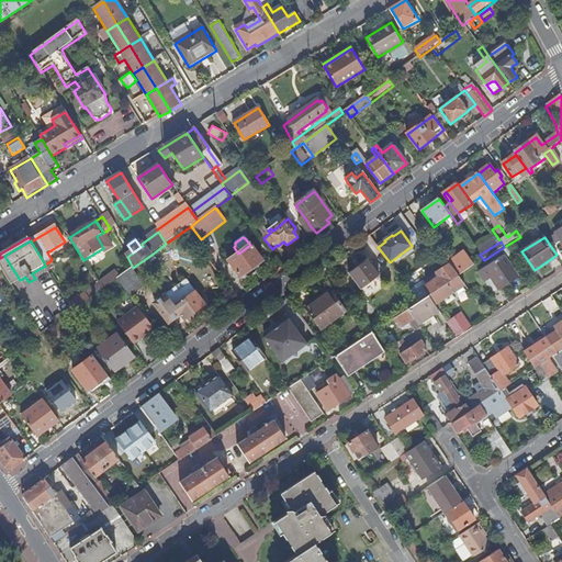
[(250,245),(238,254),(227,261),(240,279),(263,262),(250,245)]
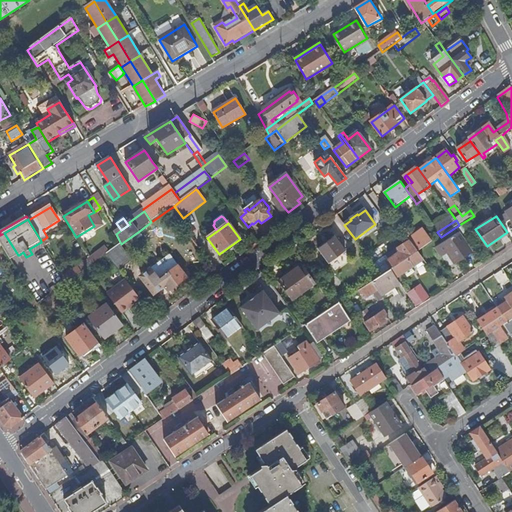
[(424,230),(409,240),(410,241),(418,252),(433,243),(424,230)]
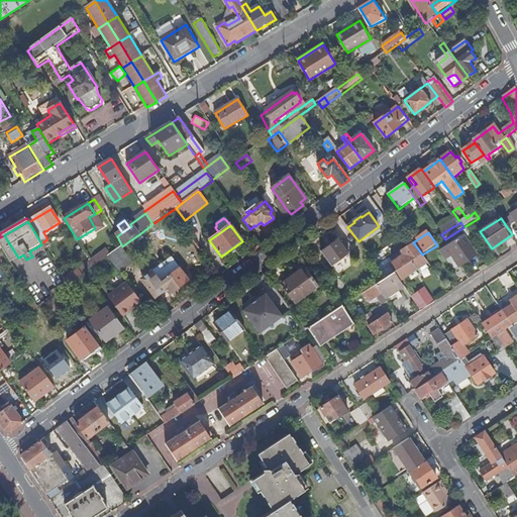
[(144,241),(139,234),(126,243),(134,253),(141,247),(139,244),(144,241)]
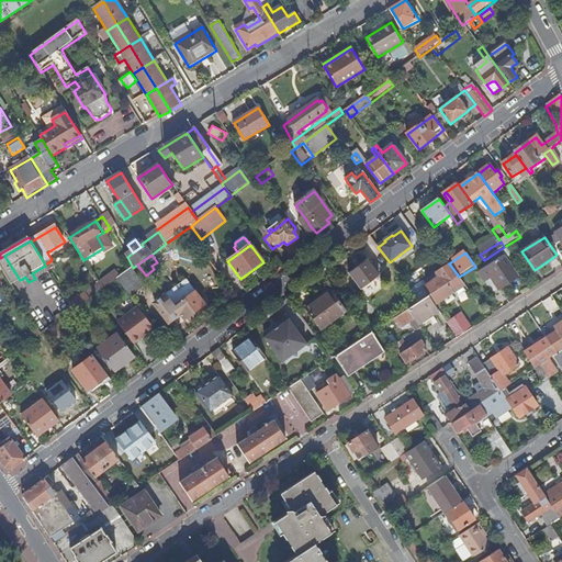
[(0,266),(0,267),(12,285),(20,280),(4,256),(0,258),(0,266)]
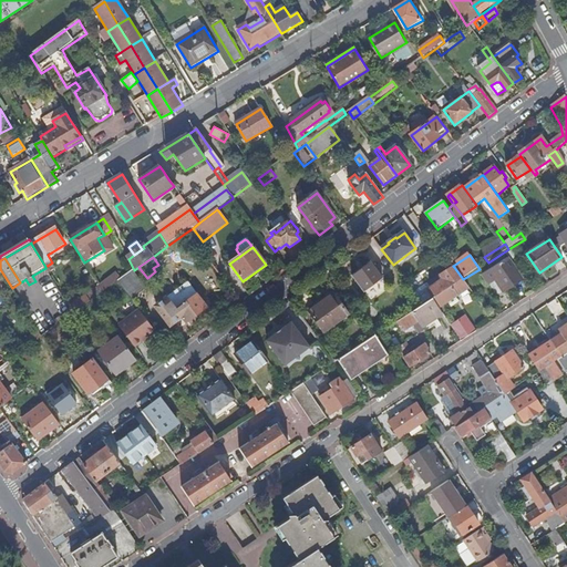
[(483,276),(490,286),(497,280),(505,292),(523,280),(507,258),(483,276)]
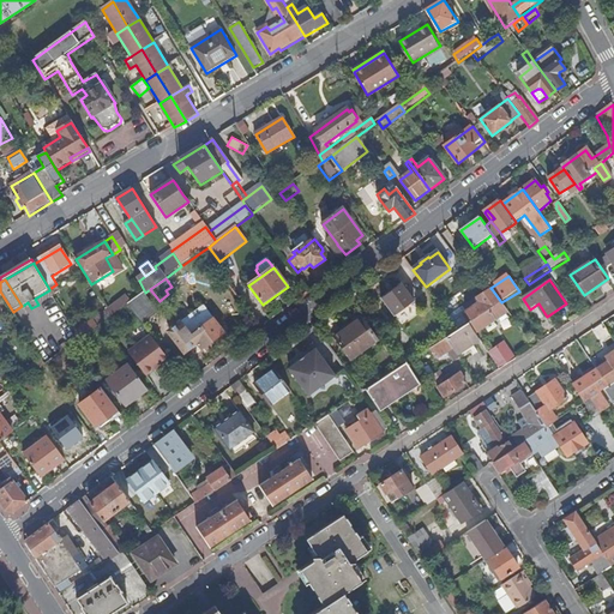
[(407,290),(403,284),(383,300),(396,317),(416,301),(411,296),(416,293),(413,287),(407,290)]
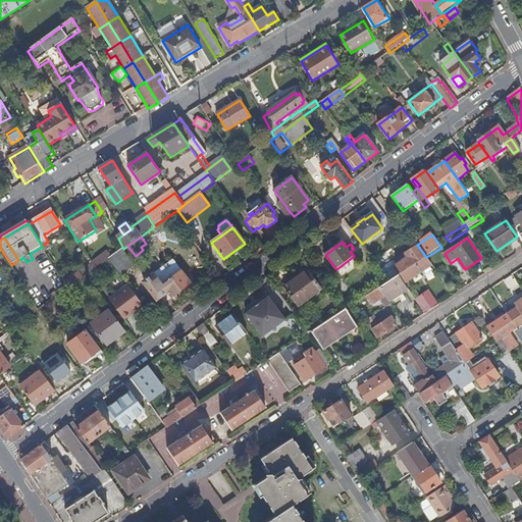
[(397,266),(399,270),(402,273),(426,257),(418,246),(406,254),(409,258),(397,266)]
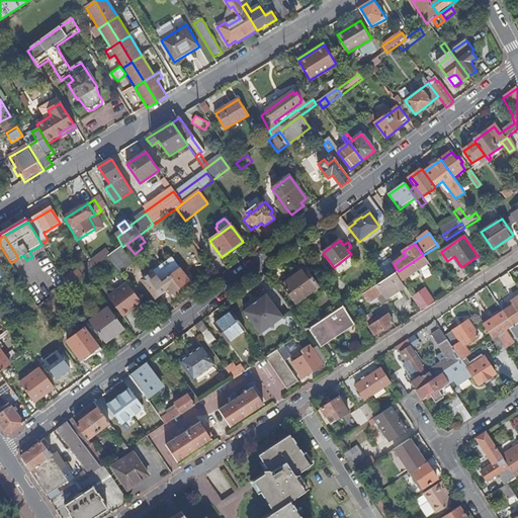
[(108,258),(120,274),(133,265),(120,249),(109,257),(108,258)]
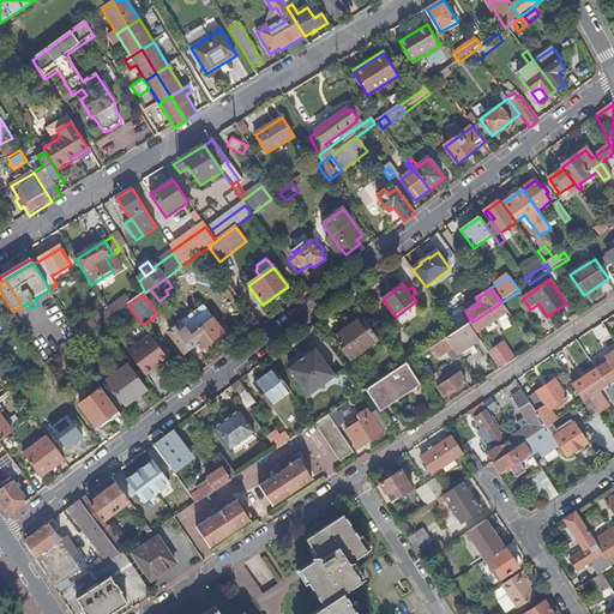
[(126,307),(121,301),(112,309),(115,315),(126,307)]
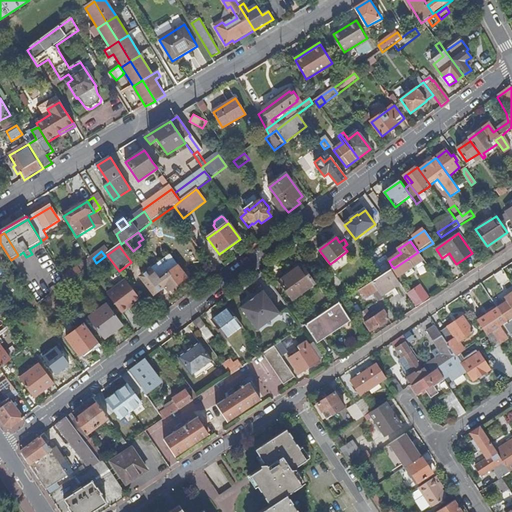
[(424,260),(418,252),(394,268),(391,270),(397,278),(405,273),(412,268),(424,260)]
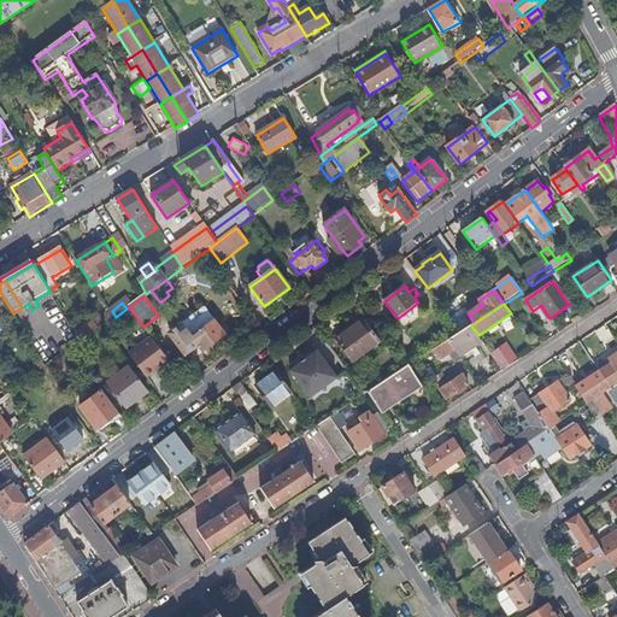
[(541,305),(533,311),(541,324),(550,318),(541,305)]
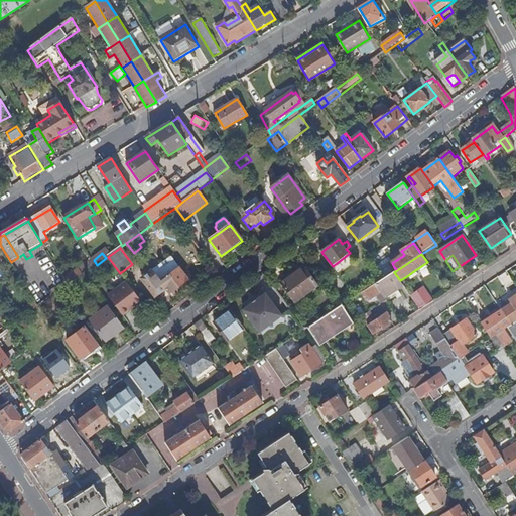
[(188,280),(171,257),(153,271),(155,273),(151,273),(144,278),(144,282),(156,297),(166,290),(170,294),(188,280)]
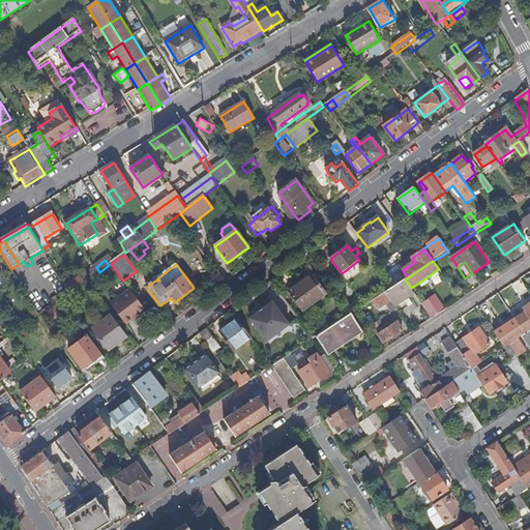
[(69,294),(86,283),(96,274),(93,269),(92,268),(65,288),(66,291),(69,294)]
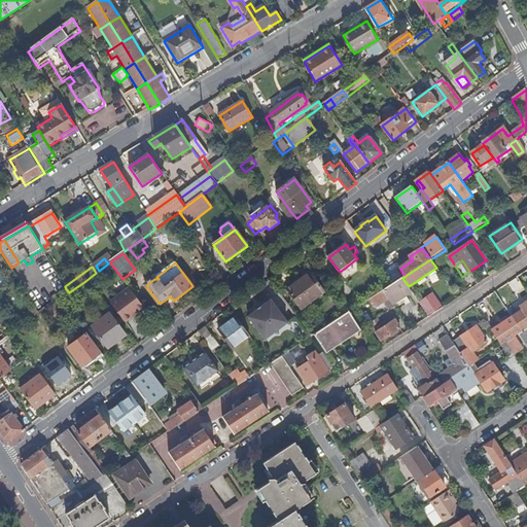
[(402,273),(395,278),(397,281),(402,278),(406,276),(402,273)]
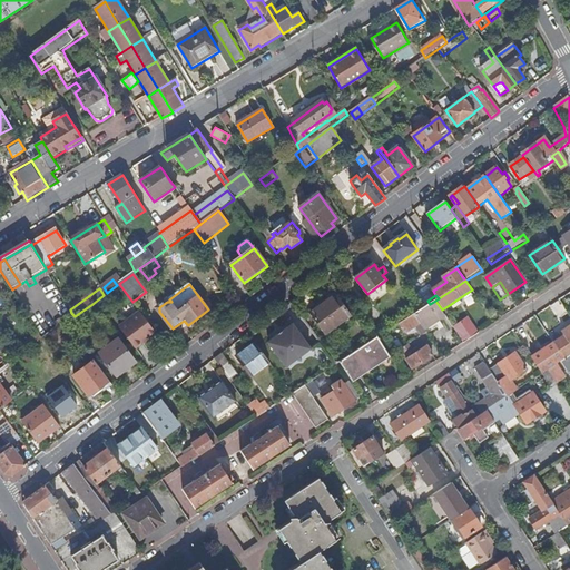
[(350,316),(334,296),(310,314),(325,334),(350,316)]
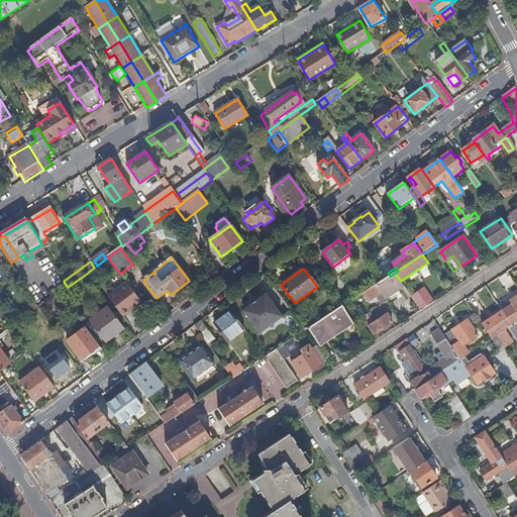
[(385,269),(381,272),(384,276),(386,279),(390,276),(388,273),(385,269)]
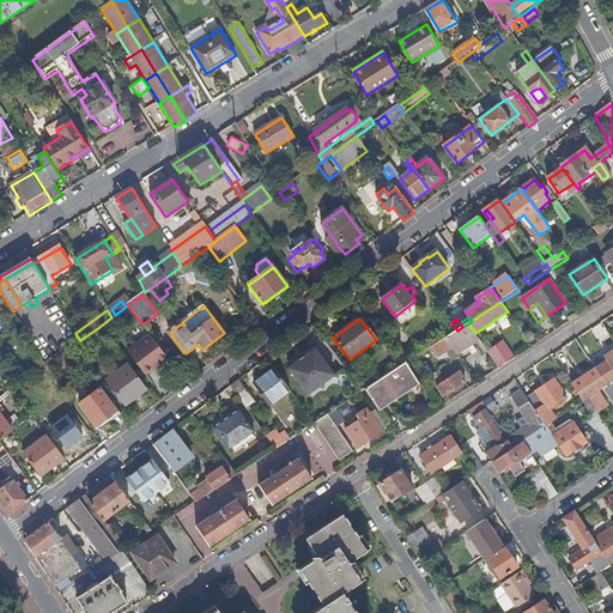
[(498,328),(493,321),(485,327),(490,333),(498,328)]
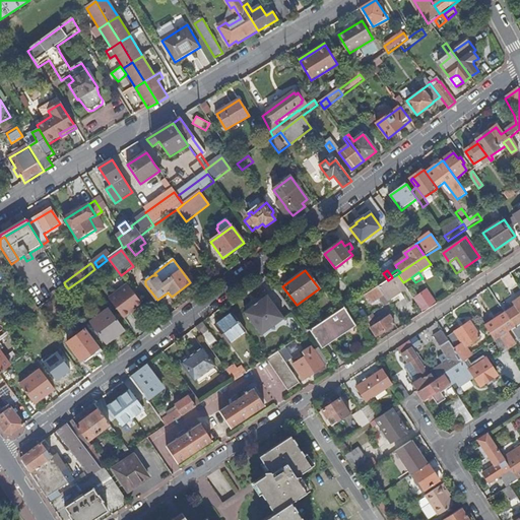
[(388,280),(381,284),(378,286),(384,296),(387,302),(407,288),(403,282),(397,274),(392,277),(388,280)]
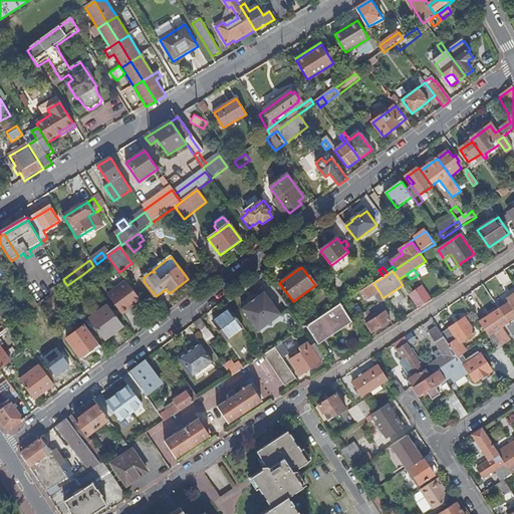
[(340,286),(343,291),(353,284),(350,279),(340,286)]
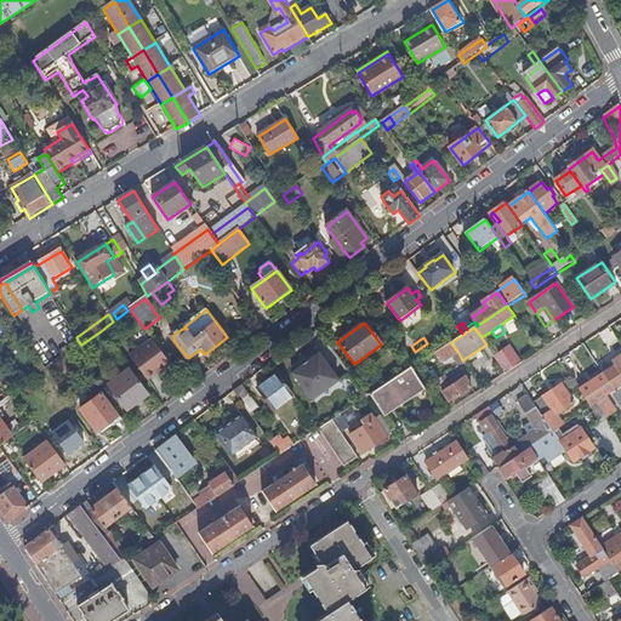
[(63,358),(72,352),(81,345),(78,341),(60,353),(63,358)]
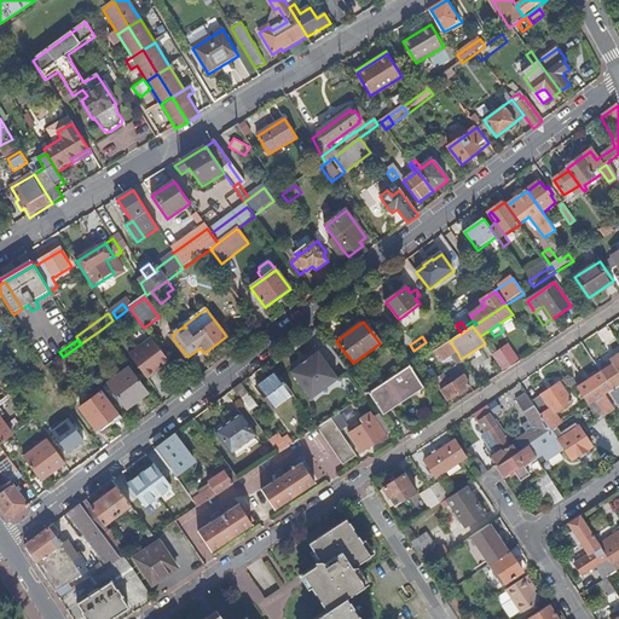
[(148,380),(172,363),(154,340),(129,357),(148,380)]
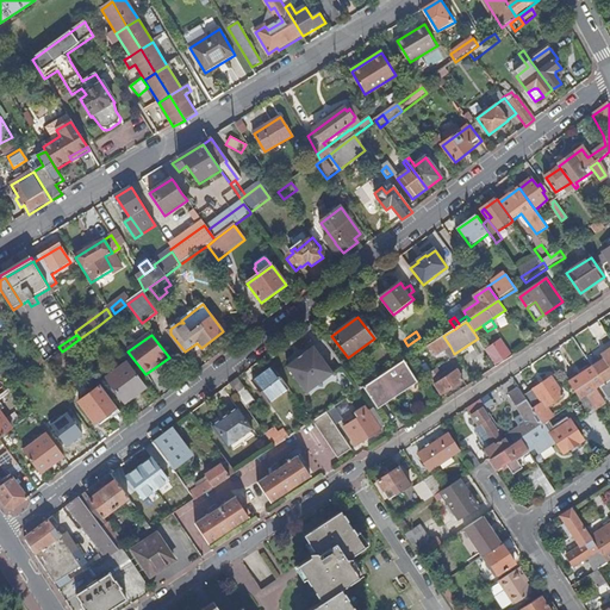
[(435,358),(450,347),(443,336),(428,347),(435,358)]
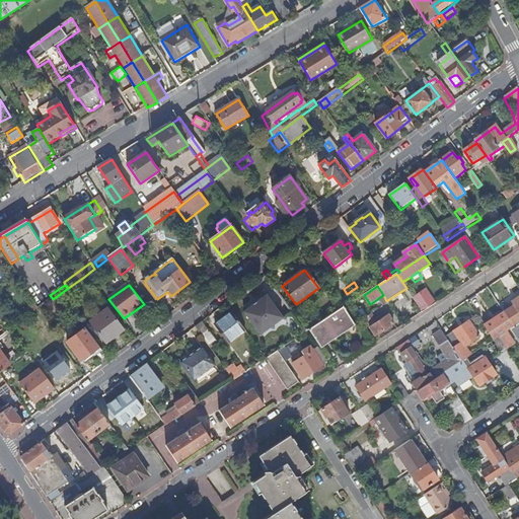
[(423,313),(437,304),(427,290),(413,299),(423,313)]
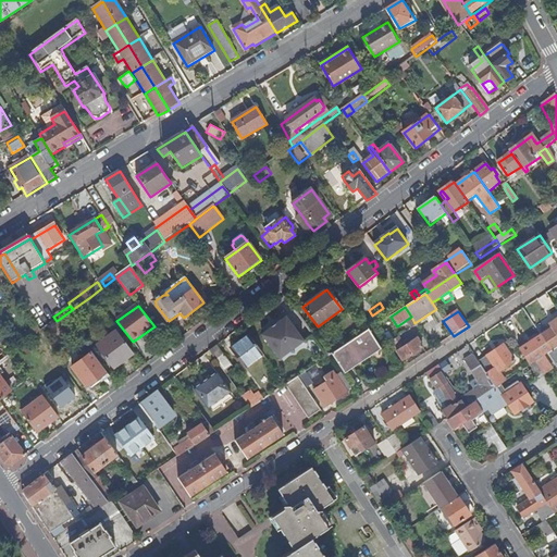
[(286,319),(262,336),(280,360),(305,343),(286,319)]
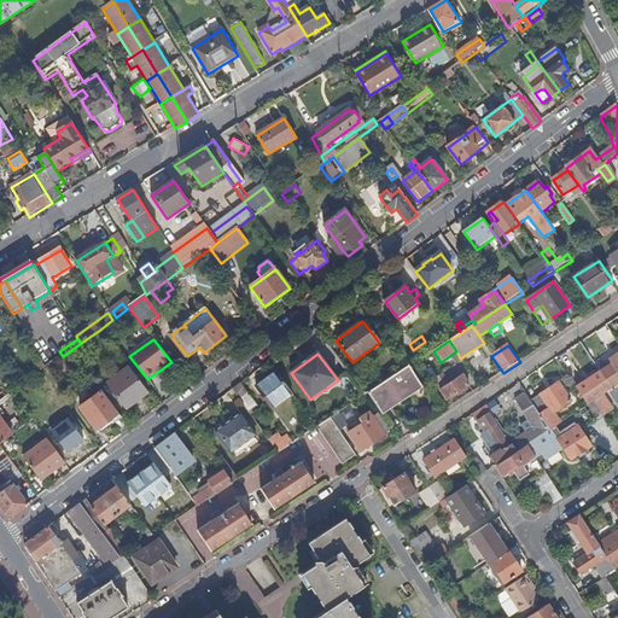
[(607,380),(583,397),(588,406),(595,402),(605,396),(608,394),(617,386),(617,356),(611,361),(613,366),(601,372),(607,380)]
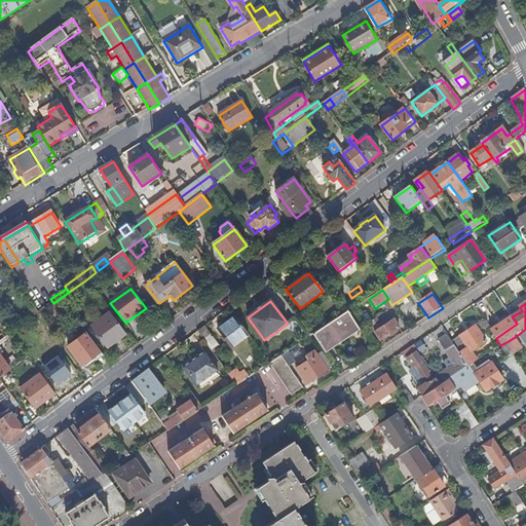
[(348,312),(314,335),(327,352),(361,330),(357,325),(359,324),(355,318),(353,320),(348,312)]
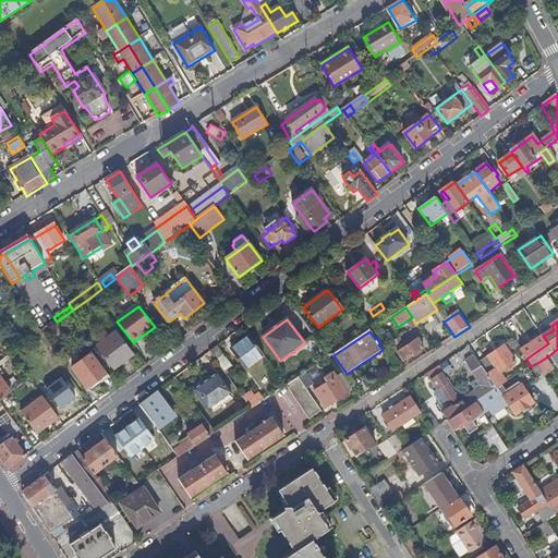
[(116,370),(134,355),(117,332),(98,347),(116,370)]
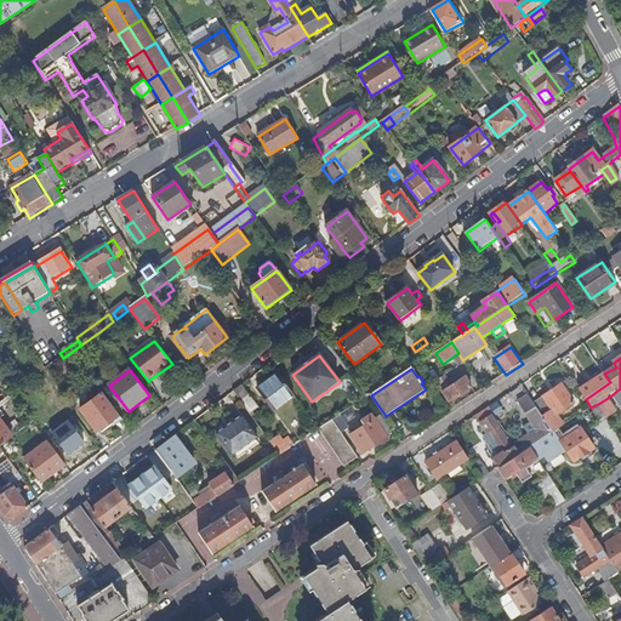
[(428,375),(433,383),(439,380),(433,371),(428,375)]
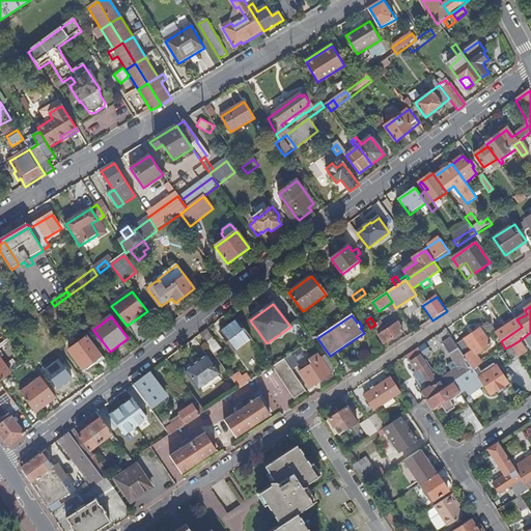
[(382,328),(387,325),(384,318),(375,325),(370,328),(376,337),(379,336),(384,345),(403,332),(397,324),(385,332),(382,328)]
